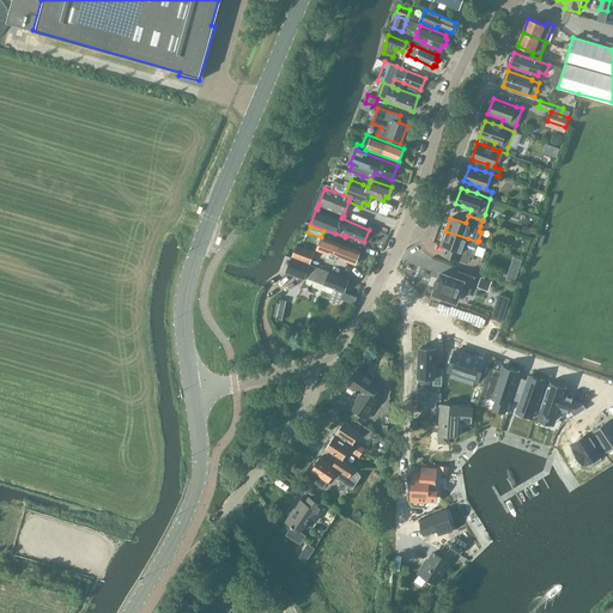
[(445,231),(441,244),(457,250),(455,259),(461,260),(469,263),(471,258),(473,258),(479,244),(479,243),(468,240),(468,238),(445,231)]
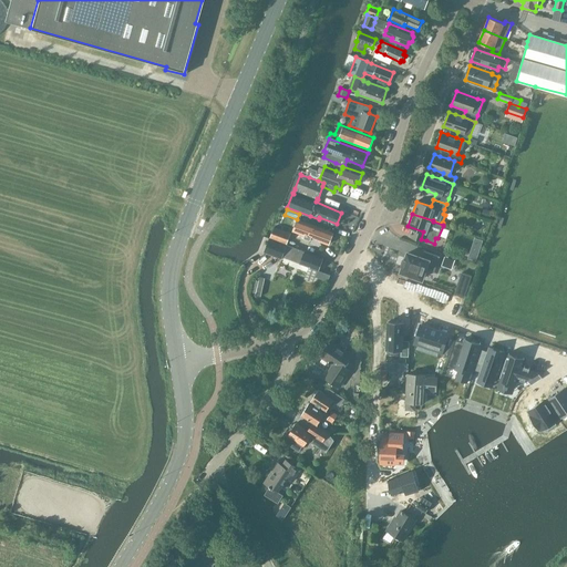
[(329,245),(333,233),(297,219),(292,234),(303,238),(305,236),(329,245)]
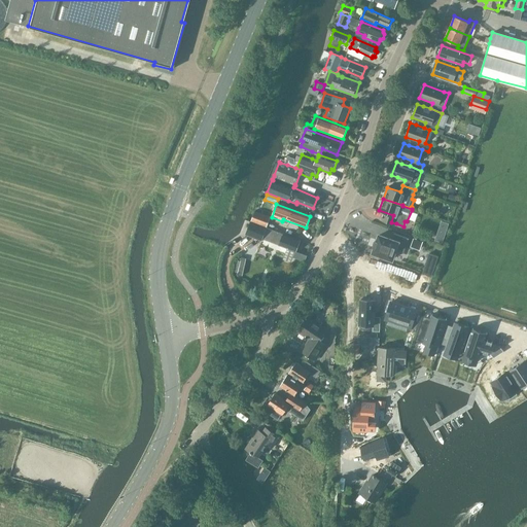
[(251,221),(267,226),(271,217),(255,211),(251,221)]
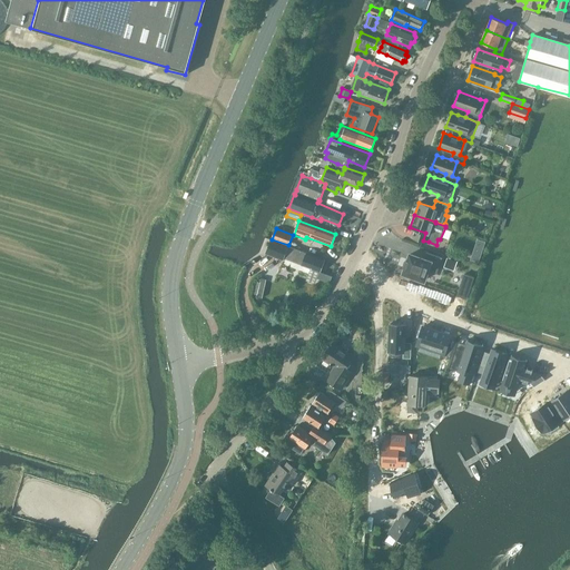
[(272,239),(266,255),(284,262),(285,258),(303,266),(302,266),(311,271),(306,282),(315,285),(320,274),(321,274),(325,261),(272,239)]
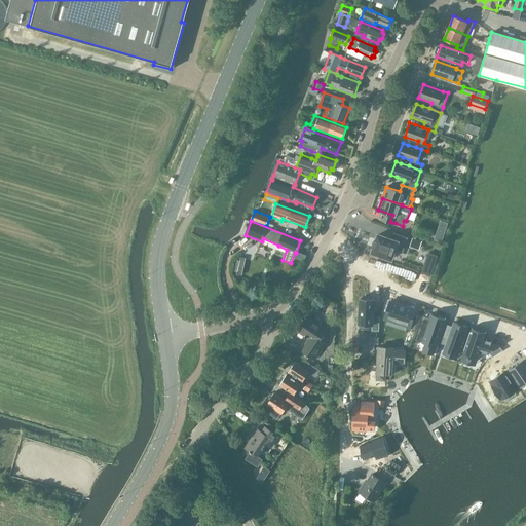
[(439,230),(436,240),(443,242),(446,233),(439,230)]
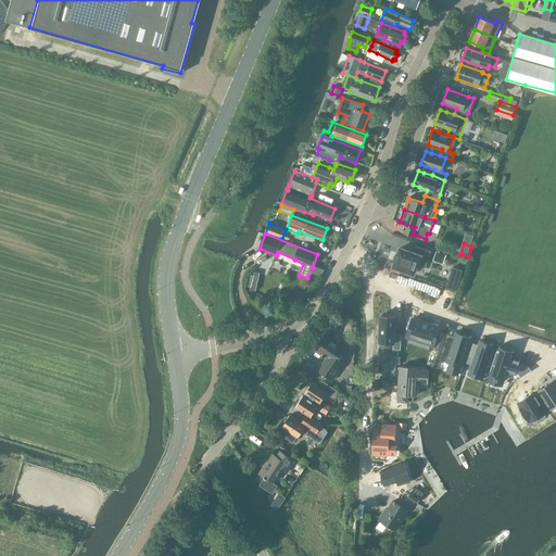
[(413,252),(396,247),(389,266),(412,275),(416,263),(426,266),(430,252),(415,247),(413,252)]
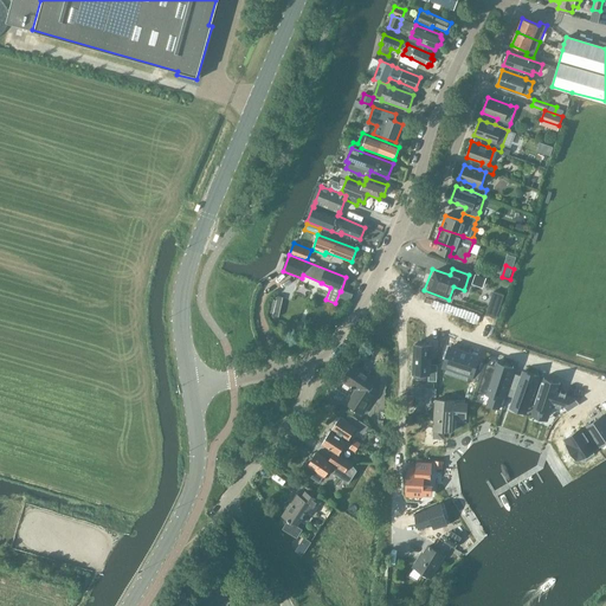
[(476,274),(474,283),(483,287),(487,278),(476,274)]
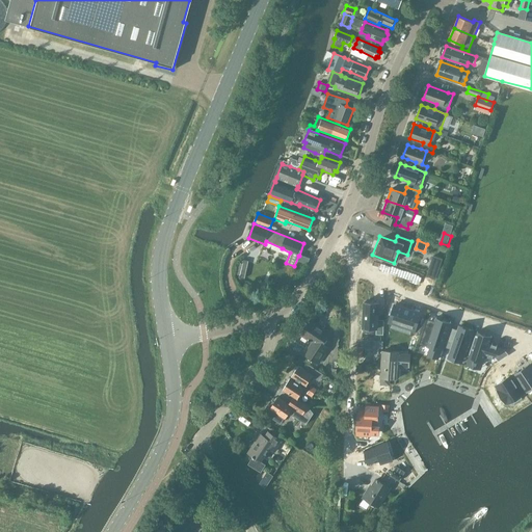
[(433,256),(427,275),(436,280),(444,260),(433,256)]
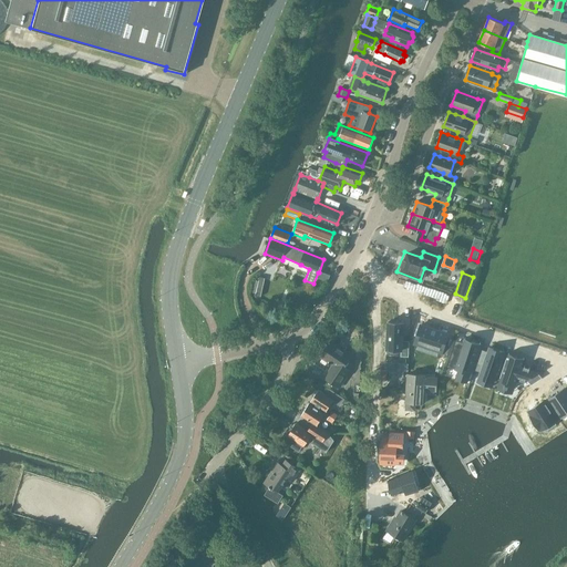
[(253,279),(250,292),(256,294),(256,296),(261,297),(266,278),(259,277),(259,281),(253,279)]
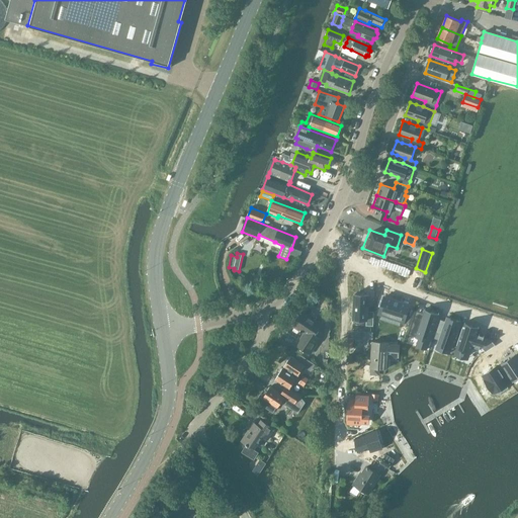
[(355,294),(353,319),(366,320),(366,326),(373,326),(373,312),(368,312),(368,295),(355,294)]
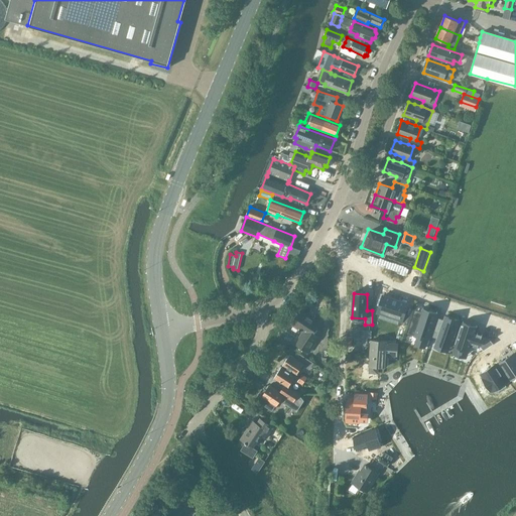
[(383,295),(377,315),(378,316),(380,311),(401,319),(400,323),(402,324),(409,303),(383,295)]
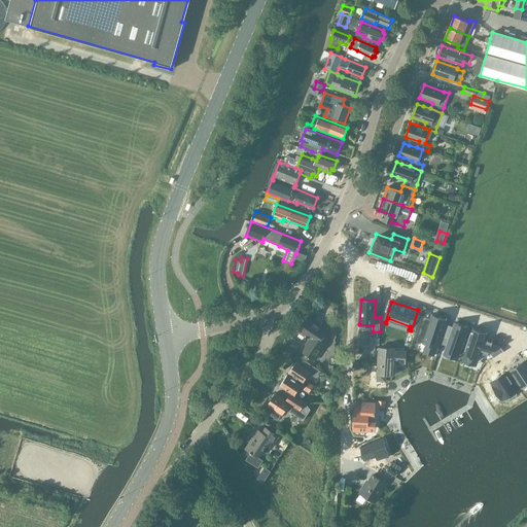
[(434,356),(447,319),(446,319),(446,320),(433,316),(433,315),(432,314),(429,323),(423,321),(424,320),(423,319),(416,341),(417,341),(417,340),(426,343),(424,351),(434,355),(434,356)]
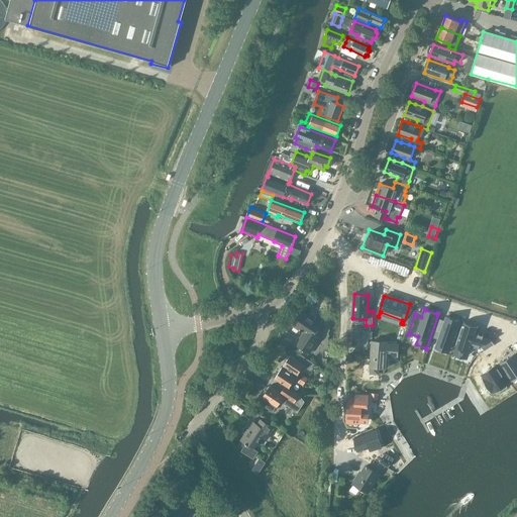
[(310,353),(320,338),(314,334),(320,324),(302,312),(293,325),(305,333),(297,345),(310,353)]
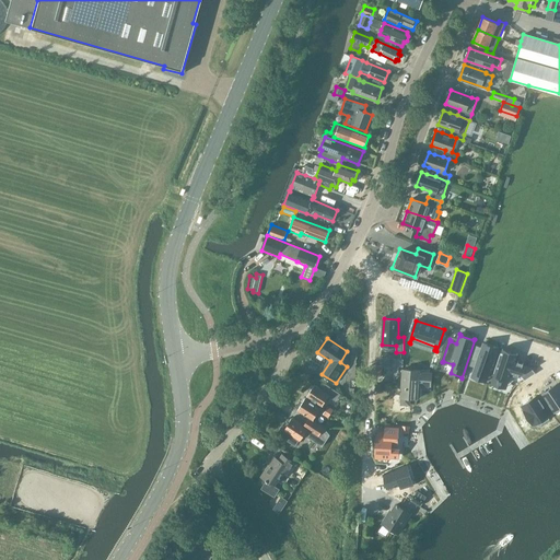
[(471,359),(469,365),(475,368),(473,373),(488,378),(498,349),(483,343),(478,361),(471,359)]
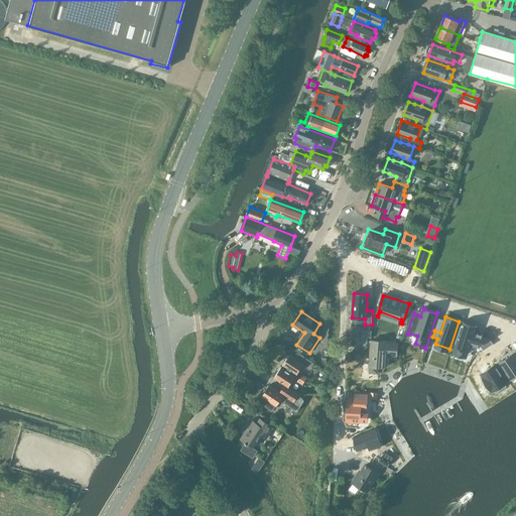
[(463,323),(454,349),(460,351),(459,352),(463,353),(463,352),(469,354),(472,345),(479,348),(490,339),(475,334),(477,327),(463,323)]
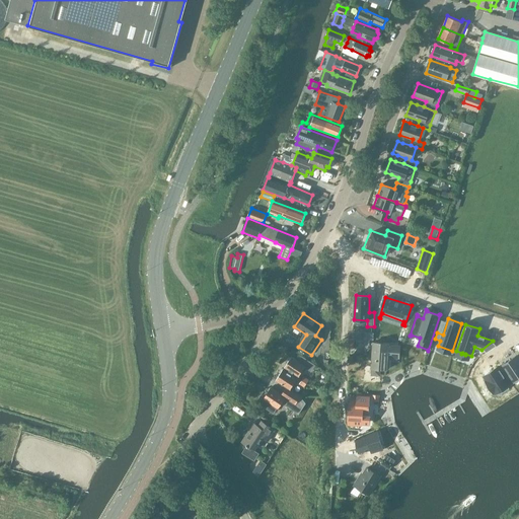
[(358,339),(370,340),(373,341),(374,334),(354,331),(353,339),(358,339)]
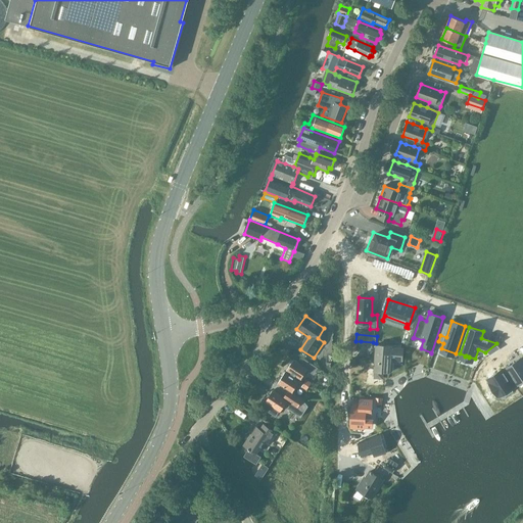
[(393,345),(377,344),(377,345),(376,345),(374,372),(375,372),(375,378),(383,379),(384,372),(391,373),(392,360),(403,361),(405,349),(393,348),(393,345)]
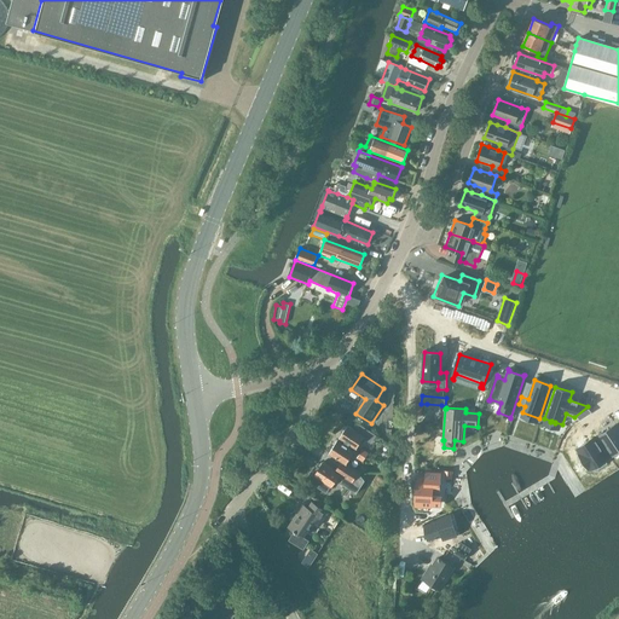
[(377,435),(358,423),(354,429),(348,426),(347,427),(345,426),(341,431),(343,433),(340,438),(357,449),(364,438),(371,443),(377,435)]
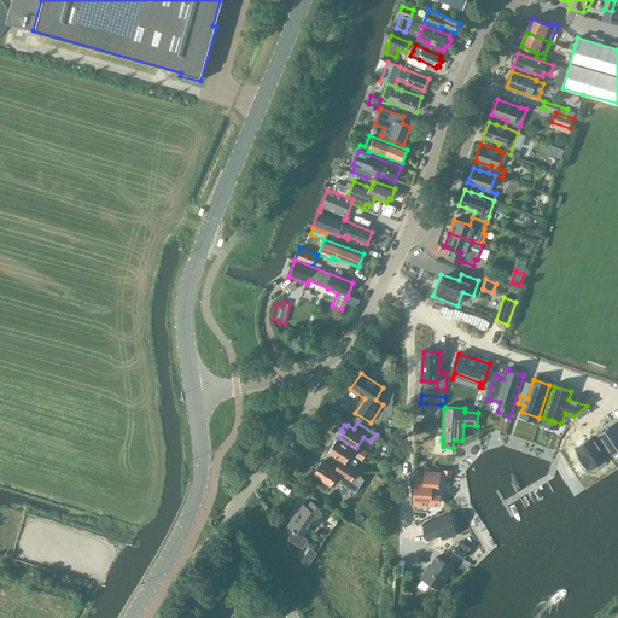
[(617,424),(616,426),(614,424),(598,435),(611,455),(617,450),(617,424)]
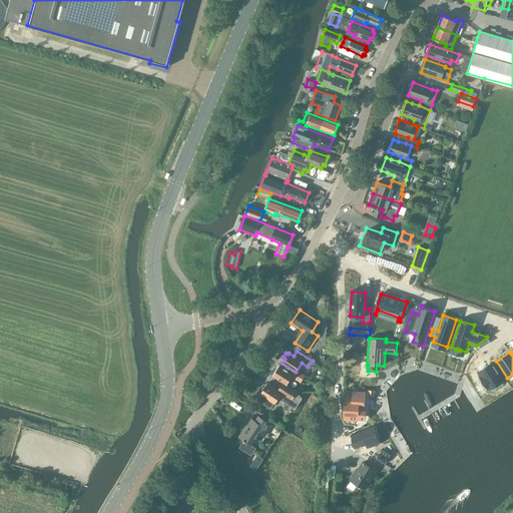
[(491,364),(478,373),(489,391),(503,382),(491,364)]
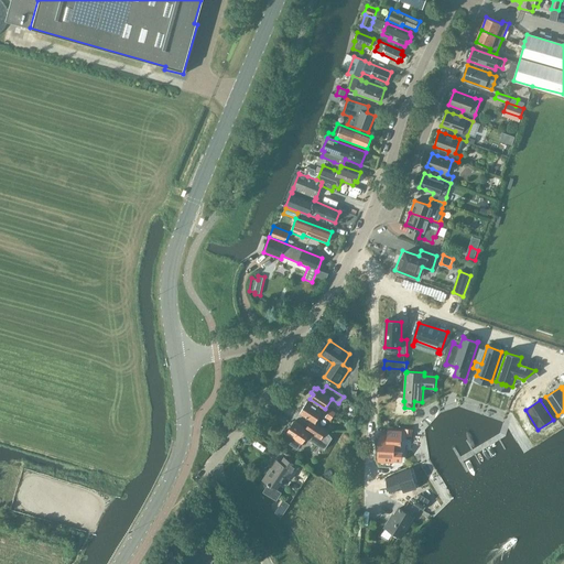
[(313,421),(316,422),(323,412),(307,402),(304,407),(302,407),(300,410),(301,412),(300,413),(313,421)]
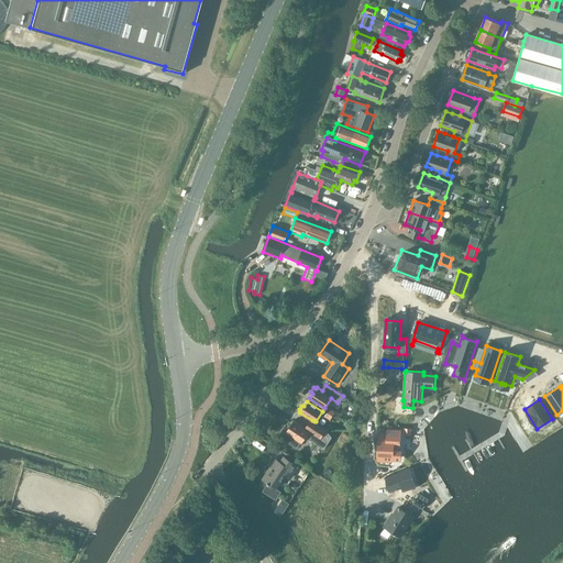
[(323,427),(316,421),(312,420),(306,429),(294,420),(286,432),(290,435),(286,441),(297,449),(300,442),(301,443),(306,437),(317,444),(320,439),(323,433),(326,430),(326,429),(323,428),(323,427)]
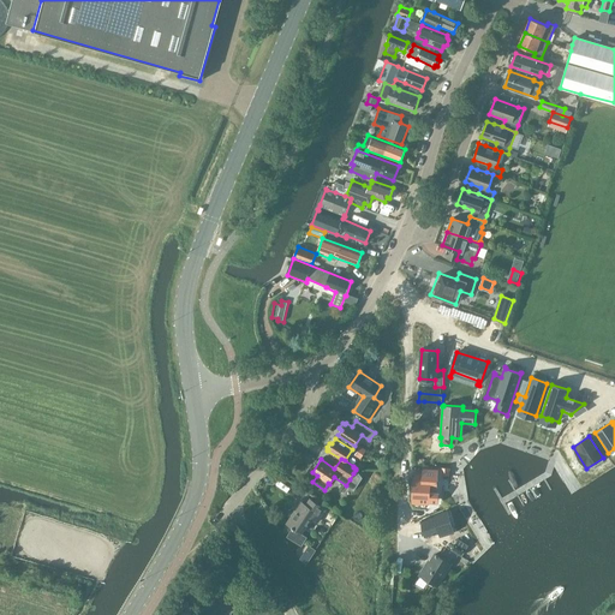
[(415,473),(412,502),(413,502),(428,503),(435,503),(436,494),(429,493),(430,488),(436,489),(439,471),(424,470),(423,475),(415,473)]
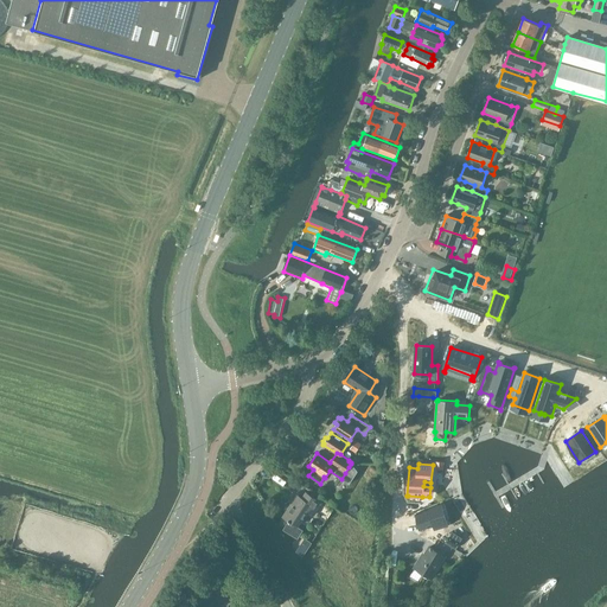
[(298,497),(283,518),(288,522),(286,526),(283,529),(292,535),(298,538),(304,530),(298,526),(307,512),(313,517),(323,504),(307,493),(302,499),(298,496),(298,497)]
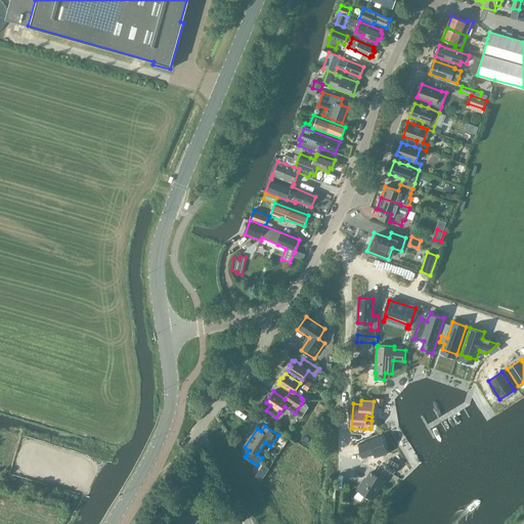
[(381,434),(359,443),(363,456),(375,453),(376,456),(387,453),(381,434)]
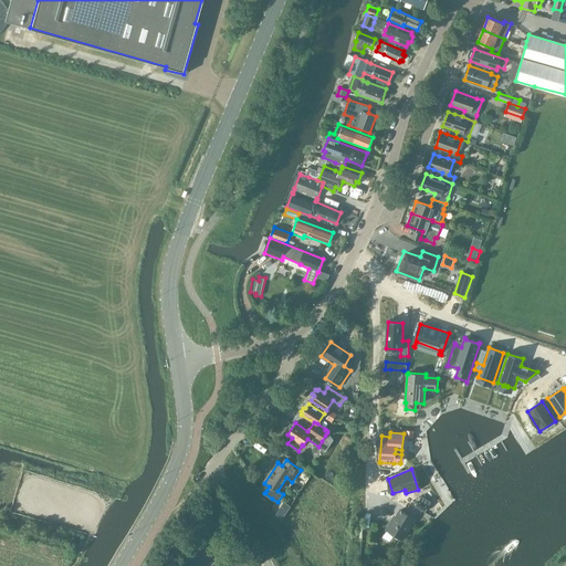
[(413,505),(417,499),(413,496),(399,501),(400,504),(410,506),(411,504),(413,505)]
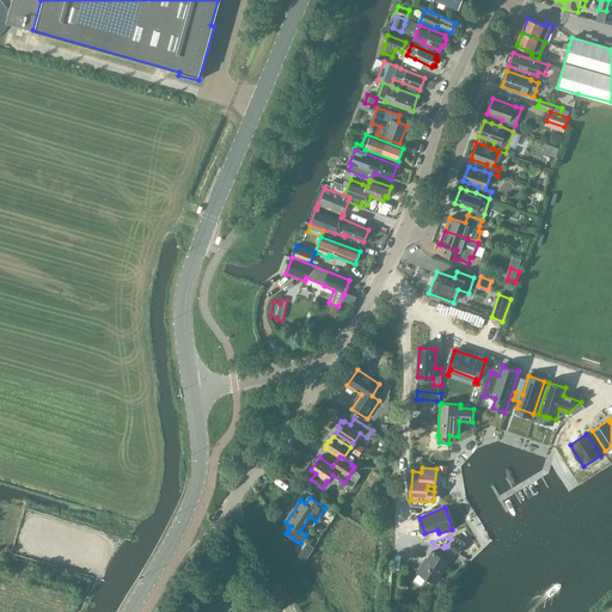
[(448,548),(460,555),(466,544),(456,537),(448,548)]
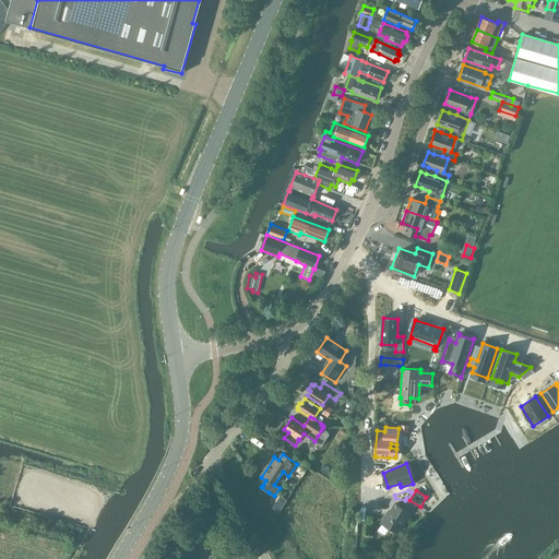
[(399,532),(411,513),(396,504),(390,515),(388,515),(383,523),(399,532)]
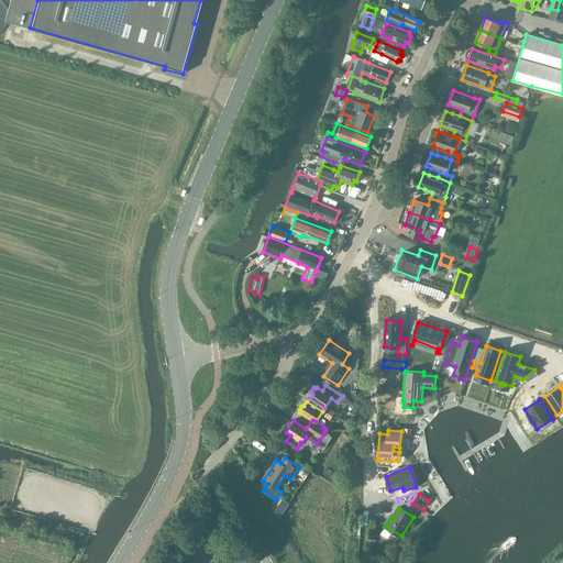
[(191,527),(187,522),(181,529),(185,533),(191,527)]
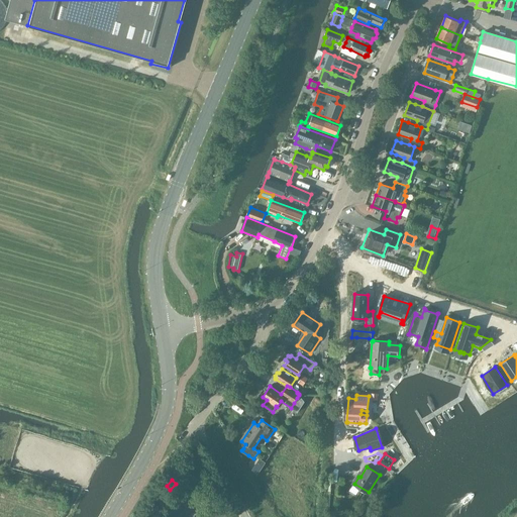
[(205,497),(200,501),(204,506),(209,502),(205,497)]
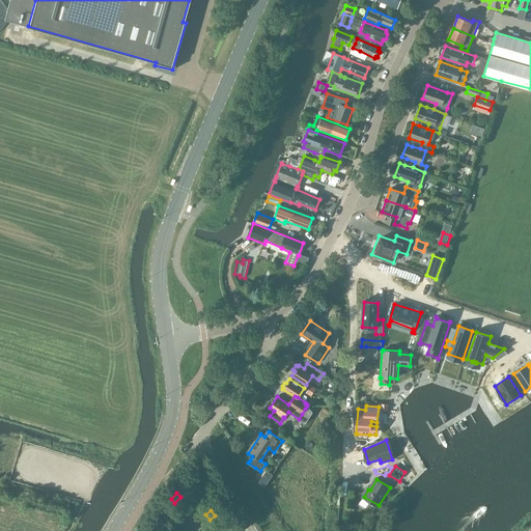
[(220,522),(218,527),(230,530),(232,525),(220,522)]
